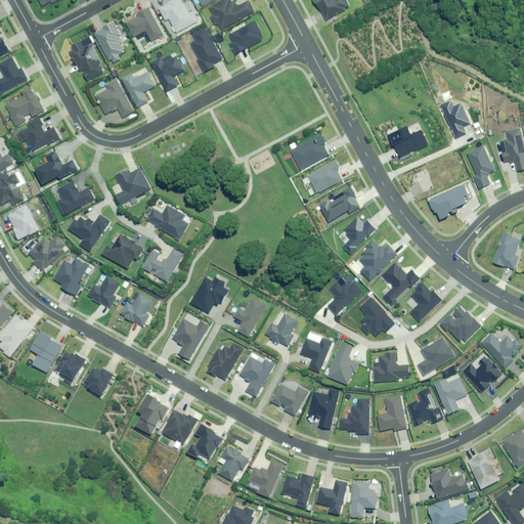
[(183,4),(180,0),(175,0),(160,8),(167,20),(170,19),(178,33),(200,20),(194,12),(191,14),(184,3),(183,4)]
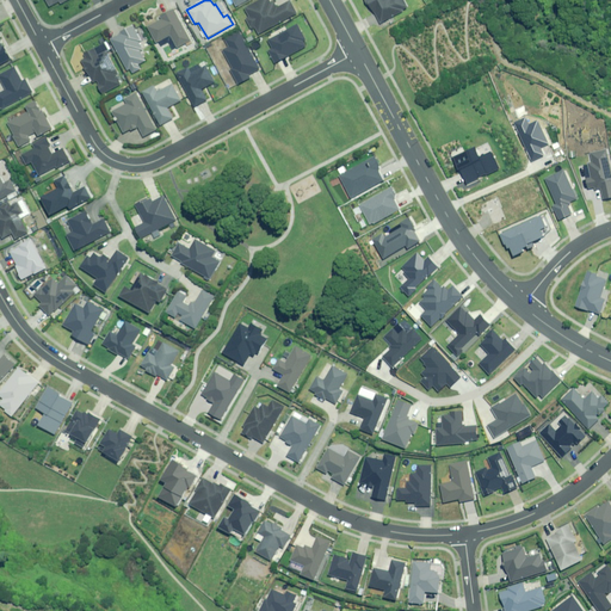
[(278,8),(273,0),(264,0),(242,12),(252,29),(255,28),(259,35),(298,13),(292,1),(278,8)]
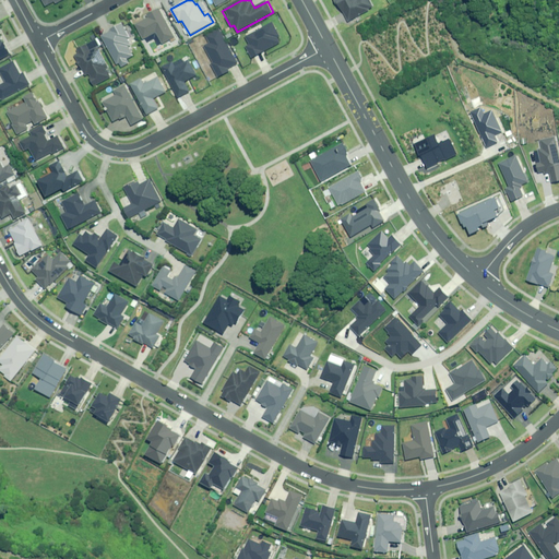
[(340,7),(347,21),(373,6),(369,0),(333,0),(339,8),(340,7)]
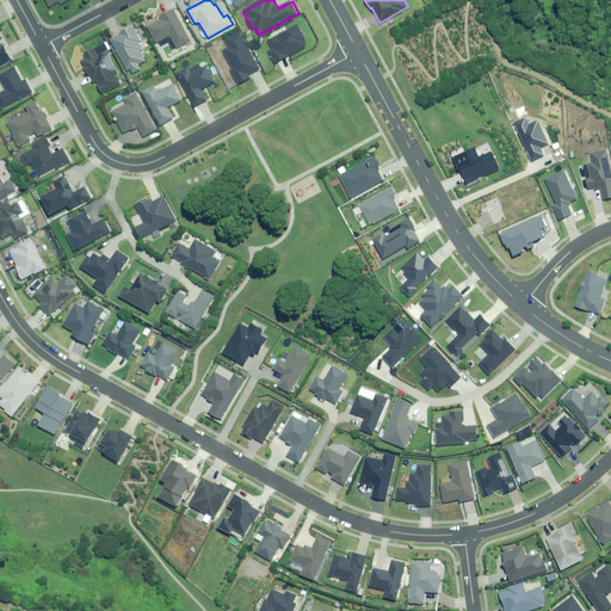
[(191,41),(176,10),(160,18),(161,20),(149,28),(158,43),(171,36),(173,39),(171,41),(174,49),(191,41)]
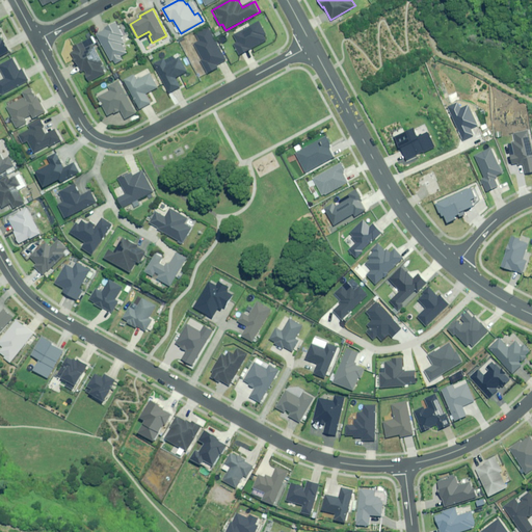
[(267,34),(260,22),(234,36),(238,43),(234,45),(240,56),(266,41),(264,36),(267,34)]
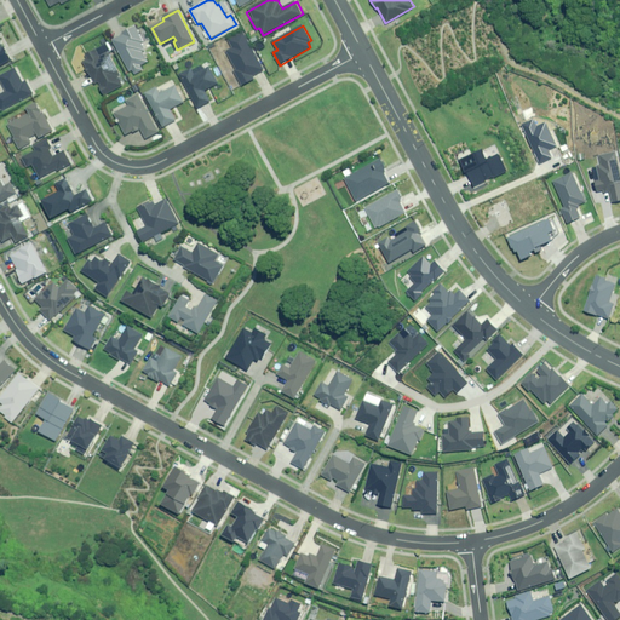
[(144,41),(136,27),(113,40),(131,72),(133,70),(136,75),(143,70),(141,67),(148,62),(142,50),(144,49),(142,44),(144,41)]
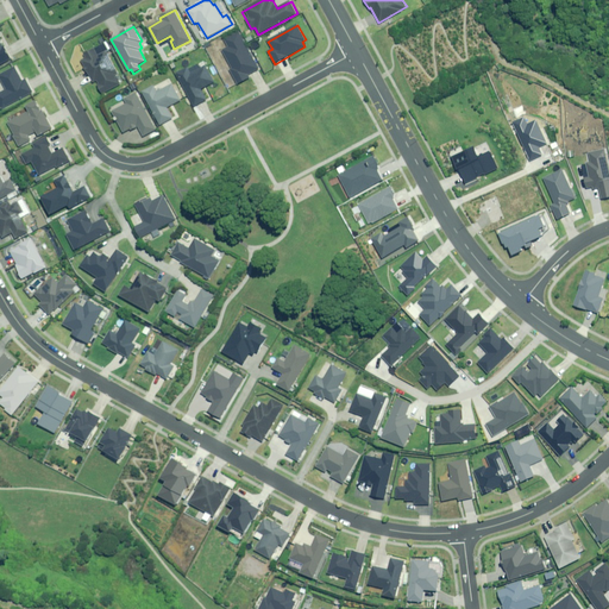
[(259,69),(240,32),(226,41),(230,46),(224,50),(233,69),(231,70),(238,85),(251,79),(249,75),(259,69)]
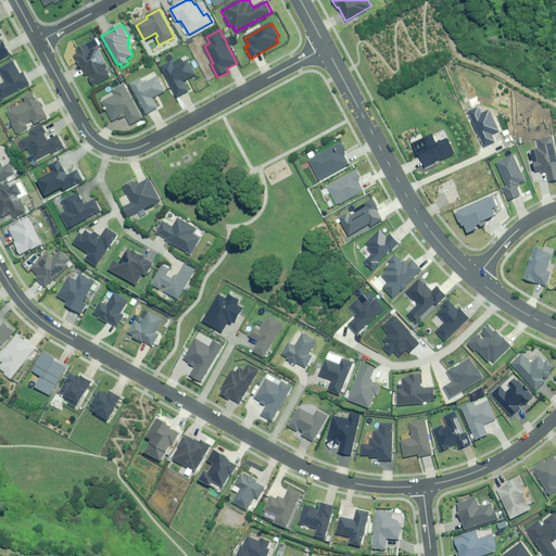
[(0,58),(11,53),(0,33),(0,58)]
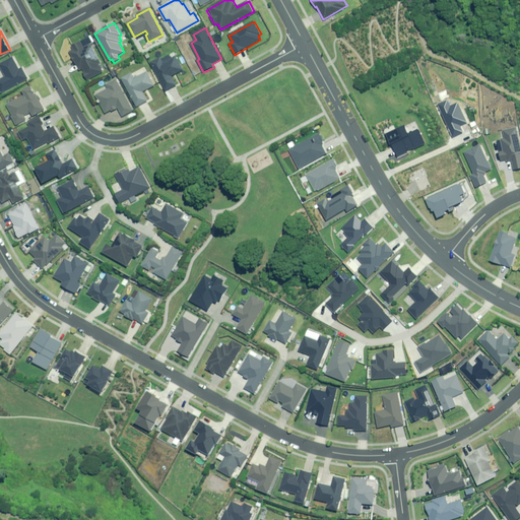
[(84,48),(81,42),(73,47),(74,49),(69,52),(78,70),(82,70),(88,80),(106,70),(90,45),(84,48)]
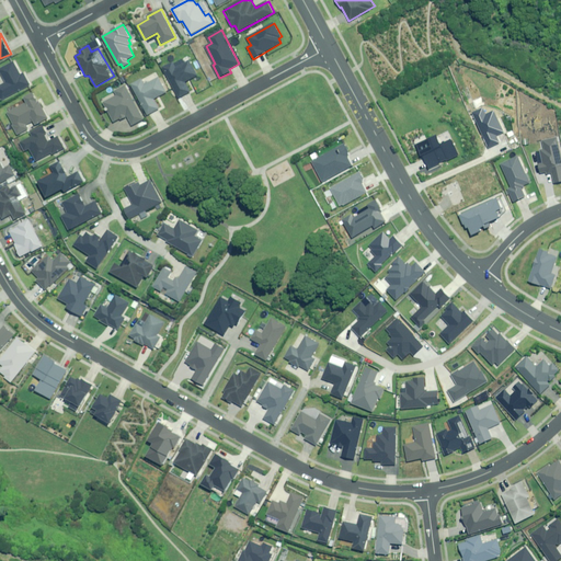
[(198,76),(191,60),(178,68),(174,63),(163,68),(180,99),(191,92),(186,82),(198,76)]
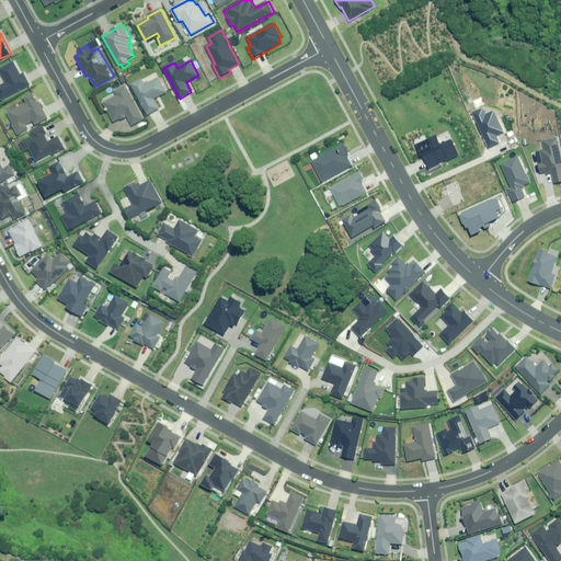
[(22,75),(14,61),(0,70),(8,82),(0,86),(0,94),(2,100),(31,83),(25,73),(22,75)]
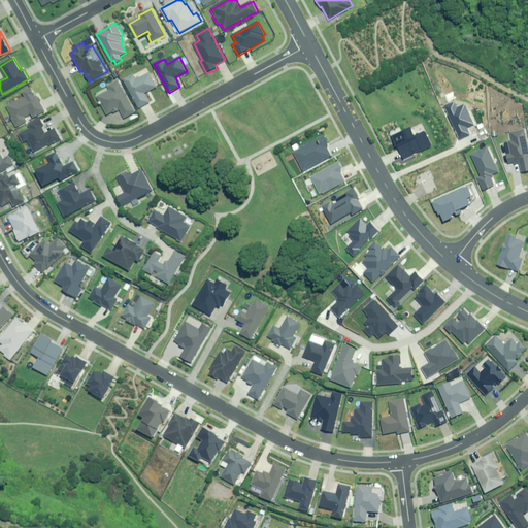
[(157,87),(150,73),(137,80),(134,74),(124,79),(139,108),(152,102),(146,93),(157,87)]
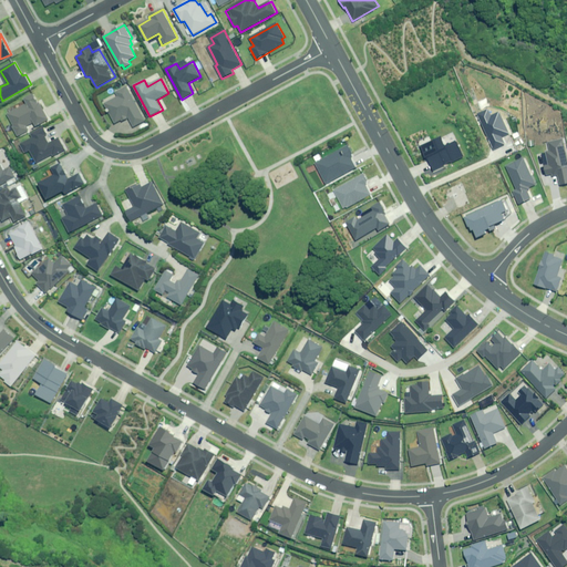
[(146,121),(127,86),(116,92),(119,96),(105,104),(116,124),(129,117),(134,127),(146,121)]
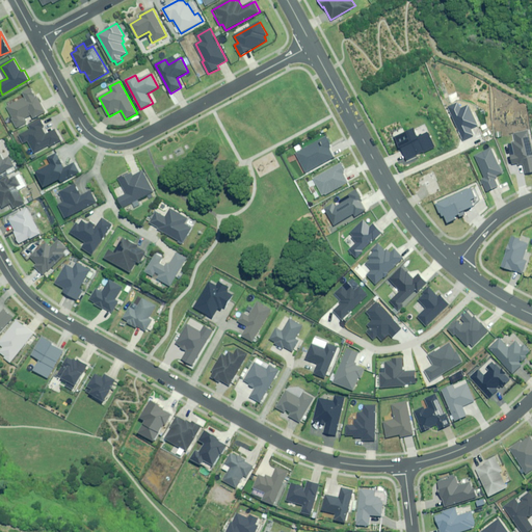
[(37,97),(32,88),(23,94),(26,98),(7,107),(14,117),(12,118),(17,128),(47,111),(38,97),(37,97)]
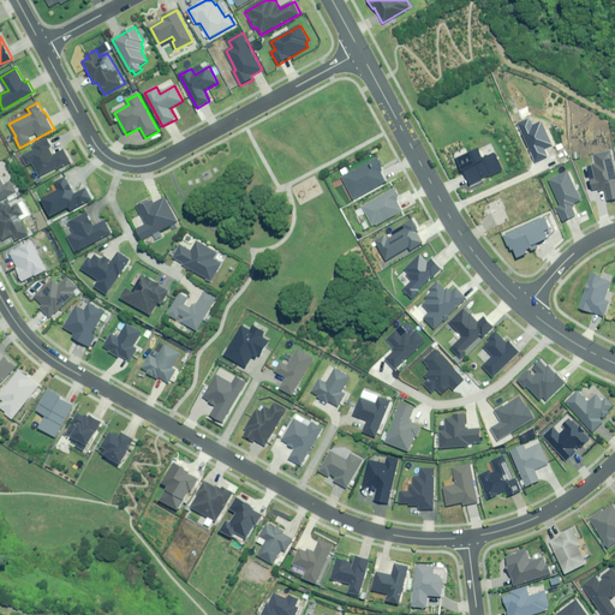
[(52,145),(48,138),(34,145),(36,149),(23,156),(28,167),(34,163),(41,177),(71,161),(65,149),(54,155),(49,148),(52,145)]
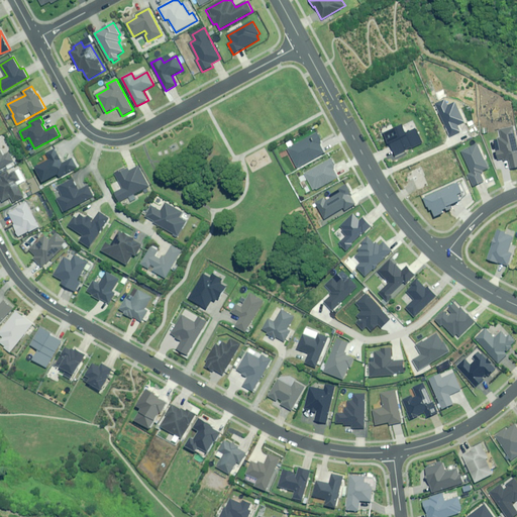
[(422,143),(416,128),(405,133),(402,125),(382,133),(386,143),(389,142),(394,154),(422,143)]
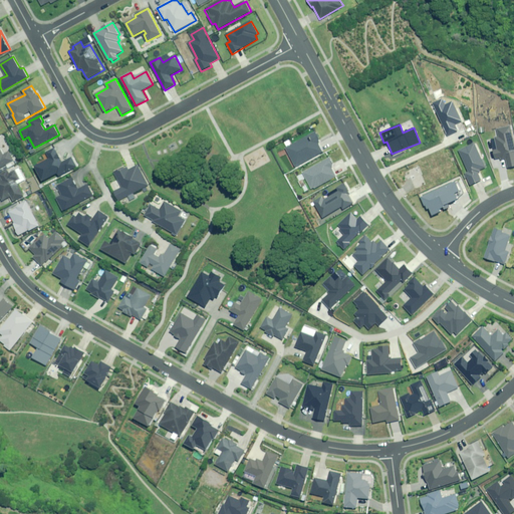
[(513,129),(513,126),(498,129),(499,137),(496,138),(497,150),(494,150),(495,160),(506,158),(508,168),(513,167),(513,129)]
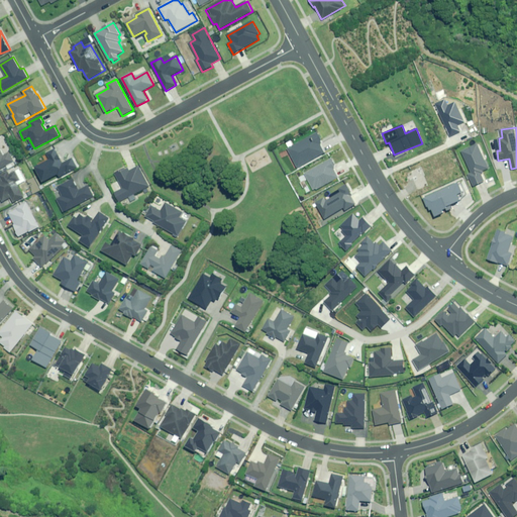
[(322,142),(316,132),(286,148),(296,167),(323,152),(318,144),(322,142)]
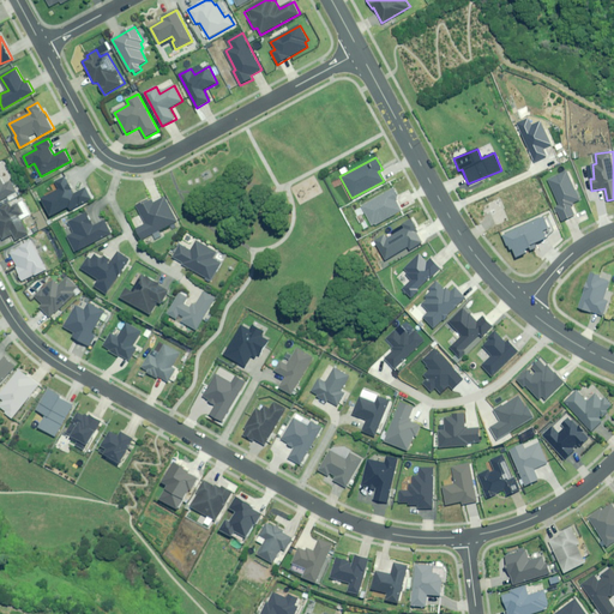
[(582,199),(569,172),(548,180),(559,205),(555,206),(561,221),(577,215),(572,204),(582,199)]
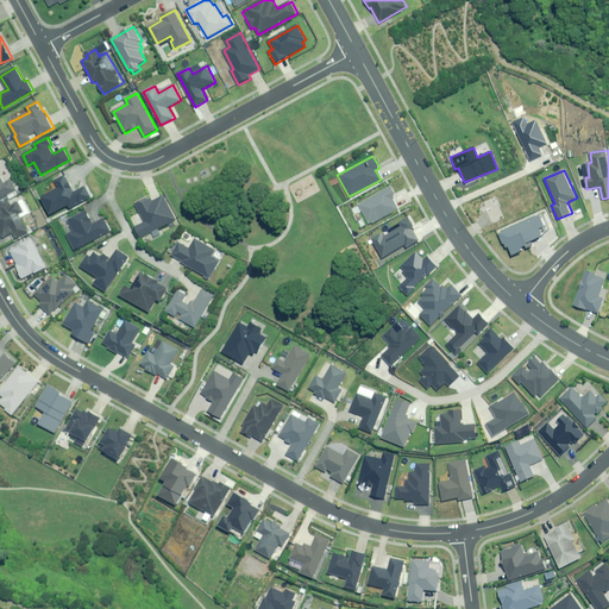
[(92,199),(83,183),(74,189),(68,179),(66,180),(62,174),(50,181),(55,190),(39,194),(41,196),(36,200),(45,217),(63,207),(67,213),(92,199)]
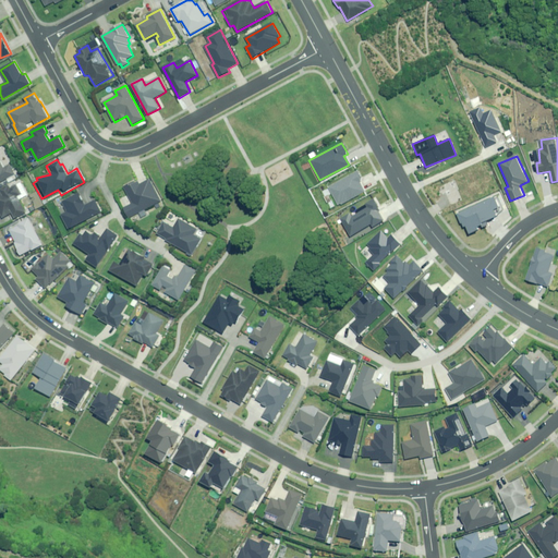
[(4,169),(0,160),(0,182),(15,174),(10,165),(4,169)]
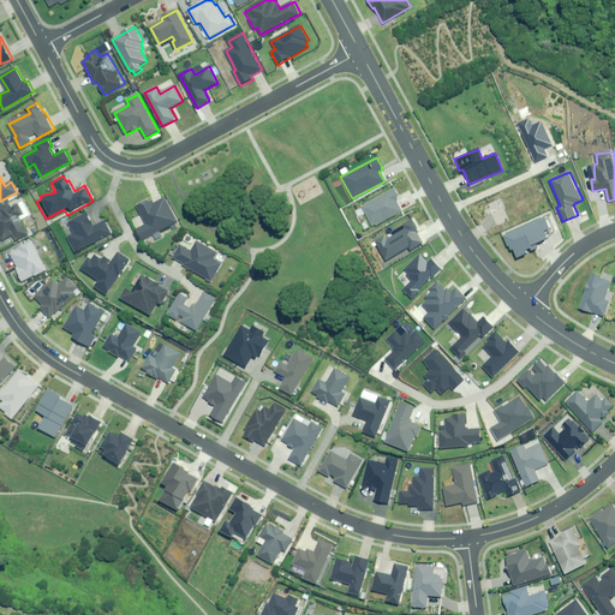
[(393,189),(360,206),(371,225),(374,224),(375,225),(401,210),(395,201),(399,198),(393,189)]
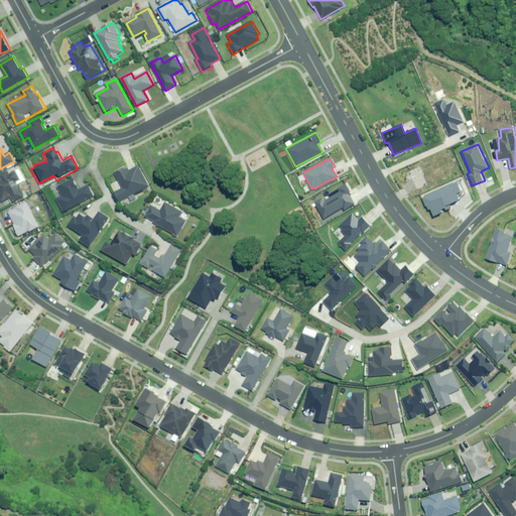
[(444,179),(435,159),(405,172),(409,183),(413,182),(416,190),(444,179)]
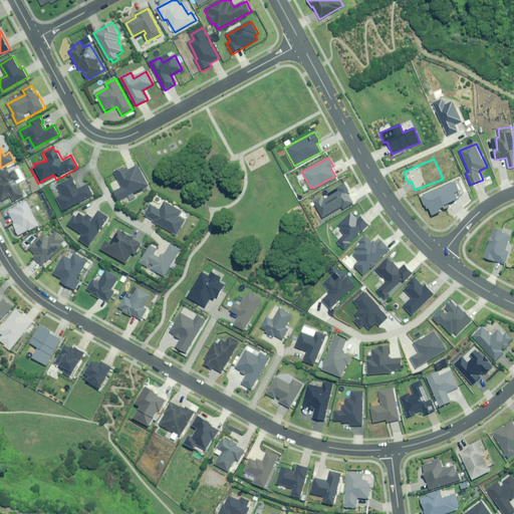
[(130,170),(127,167),(125,169),(124,167),(114,173),(122,188),(115,192),(120,201),(150,185),(139,165),(130,170)]
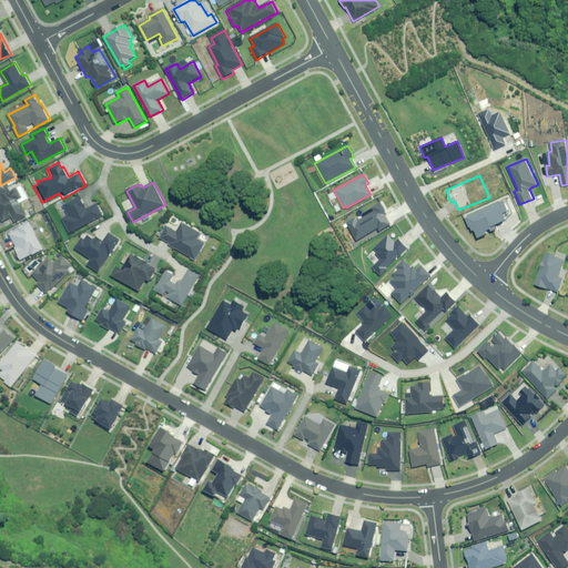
[(22,198),(18,189),(11,192),(9,188),(0,193),(1,196),(0,196),(0,216),(3,222),(12,217),(16,222),(27,215),(18,200),(22,198)]
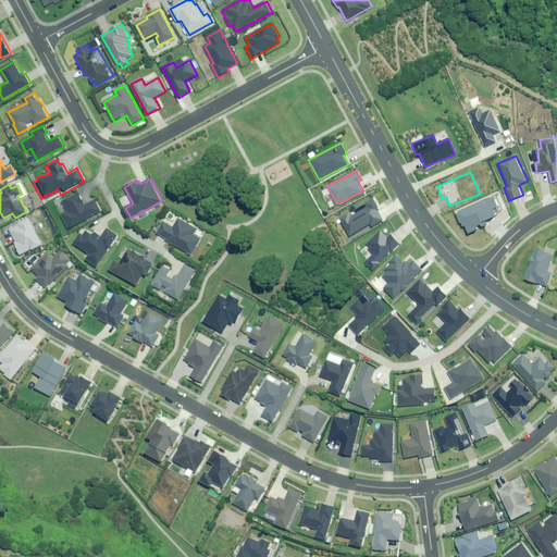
[(86,206),(79,193),(63,202),(67,211),(61,215),(69,230),(101,211),(95,200),(86,206)]
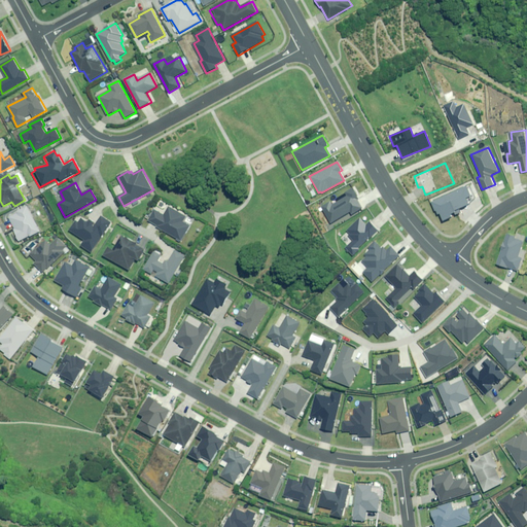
[(470,197),(465,185),(431,201),(438,214),(440,213),(444,221),(452,217),(451,215),(456,213),(455,211),(468,205),(465,199),(470,197)]
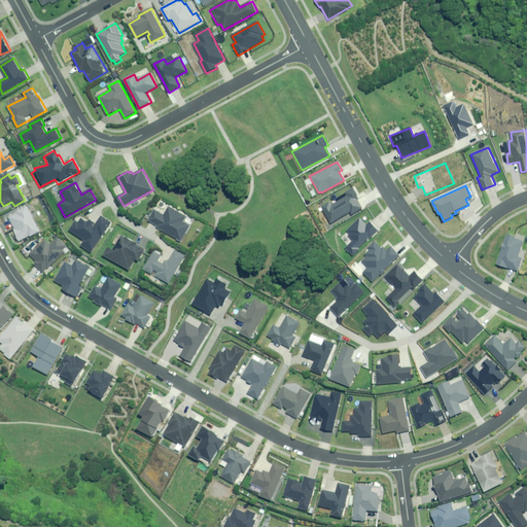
[(320,207),(329,222),(349,211),(351,214),(361,208),(356,200),(358,199),(351,187),(344,192),(346,196),(329,205),(328,202),(320,207)]
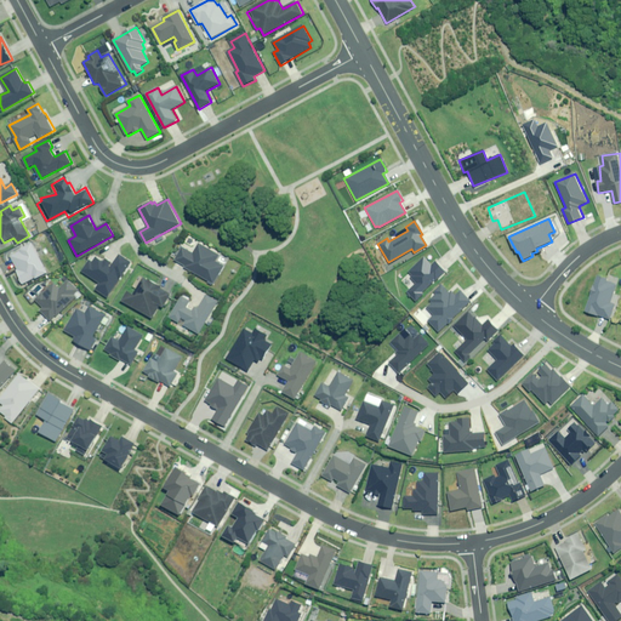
[(220,255),(199,243),(194,254),(183,248),(174,265),(188,273),(189,269),(214,284),(224,266),(216,261),(220,255)]
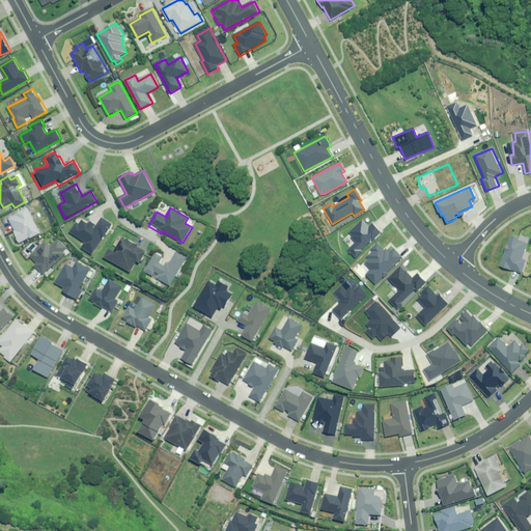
[(40,233),(27,208),(18,213),(19,214),(9,219),(16,230),(14,231),(20,243),(31,238),(31,239),(40,233)]
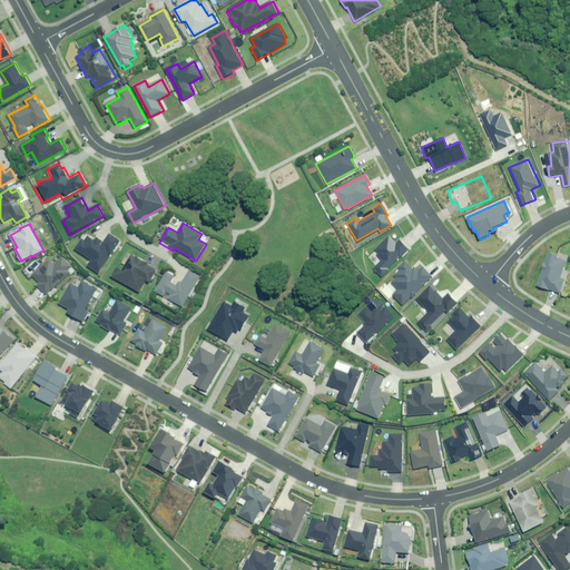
[(118,241),(102,233),(98,242),(85,235),(81,239),(76,239),(70,249),(88,258),(82,268),(98,277),(118,241)]
